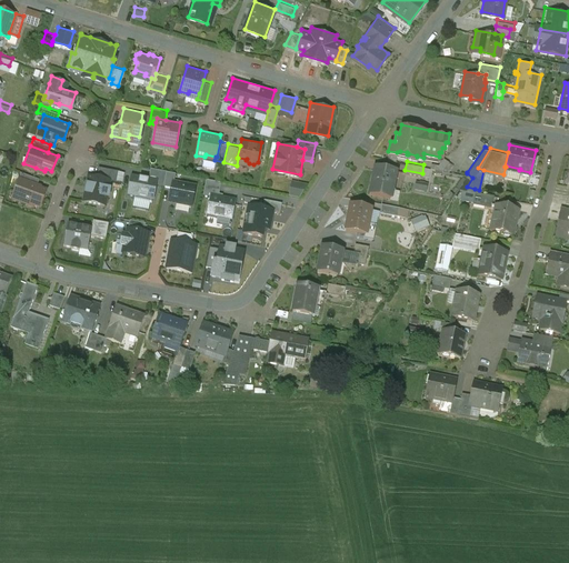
[(396,169),(376,164),(370,191),(388,194),(390,187),(392,187),(396,169)]
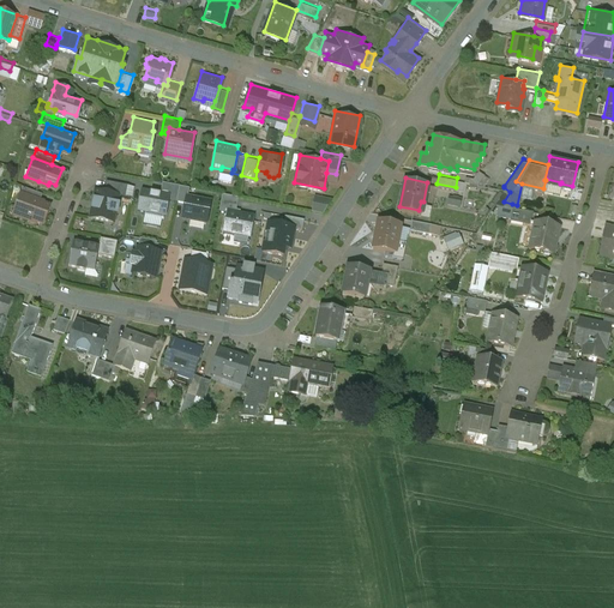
[(42,190),(23,182),(19,192),(38,198),(42,190)]
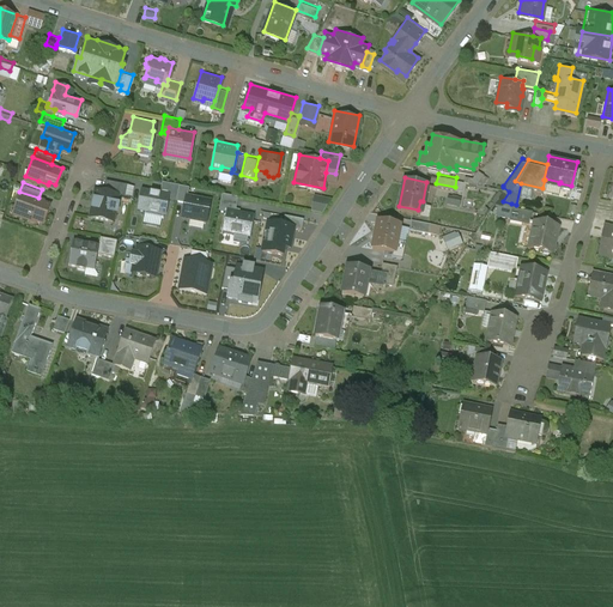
[(168,189),(137,184),(133,208),(164,213),(168,189)]
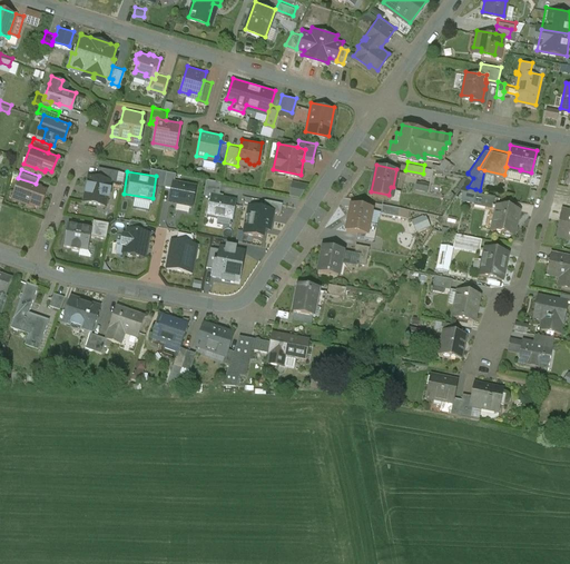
[(110,177),(87,172),(82,198),(105,203),(110,177)]
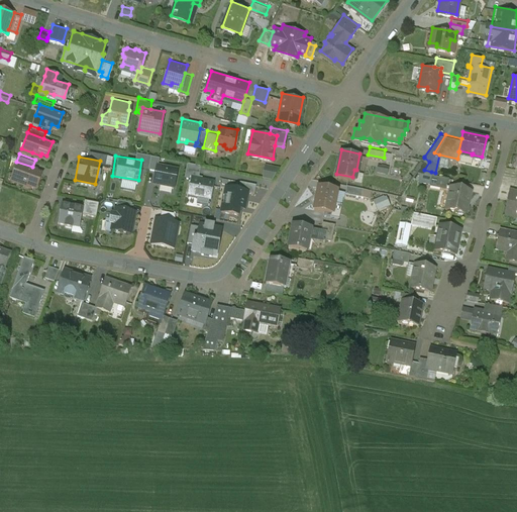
[(32,167),(16,162),(10,177),(21,181),(30,184),(30,183),(36,185),(41,170),(32,167)]
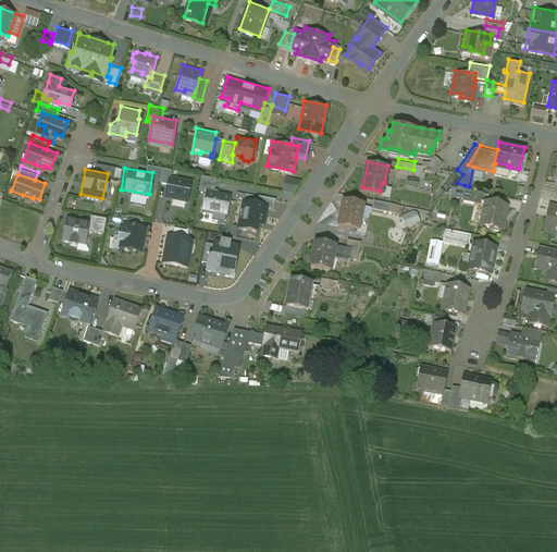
[(297,189),(298,175),(285,174),(283,188),(297,189)]
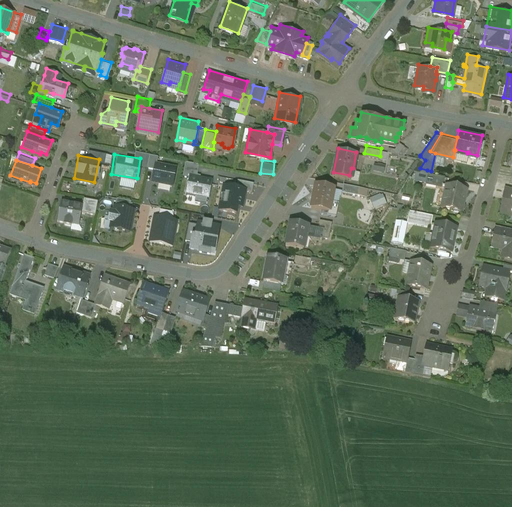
[(154,161),(150,181),(173,186),(177,166),(154,161)]
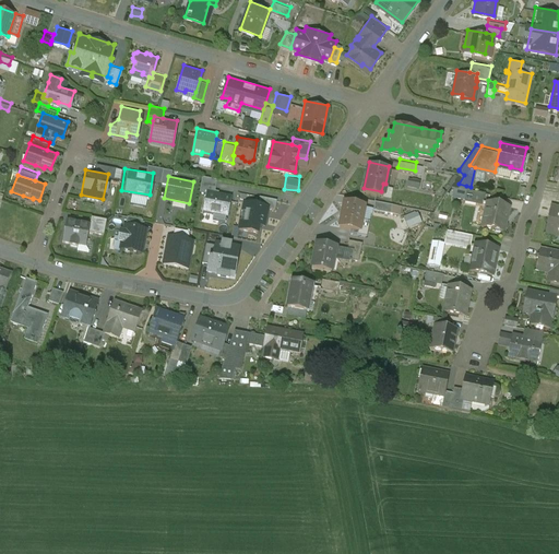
[(207,185),(203,207),(227,212),(232,189),(207,185)]
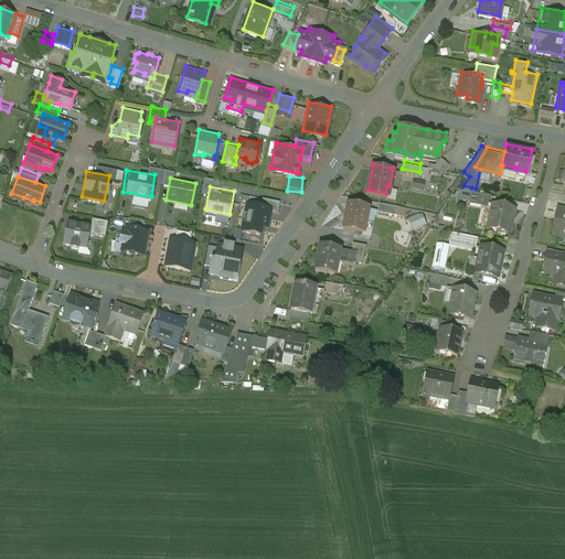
[(476,189),(471,187),(469,199),(470,196),(488,200),(489,192),(476,189)]
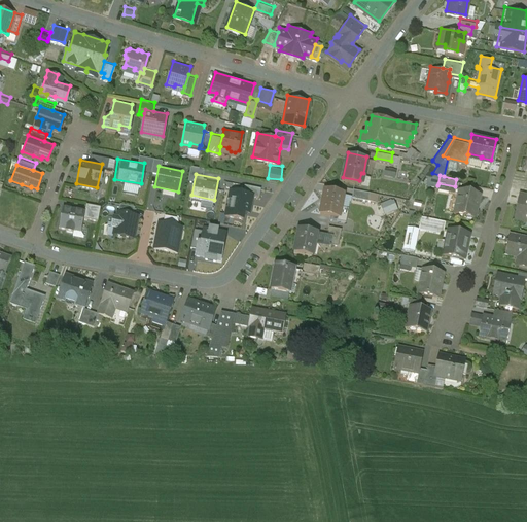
[(251,192),(229,186),(223,213),(242,216),(243,208),(248,208),(251,192)]
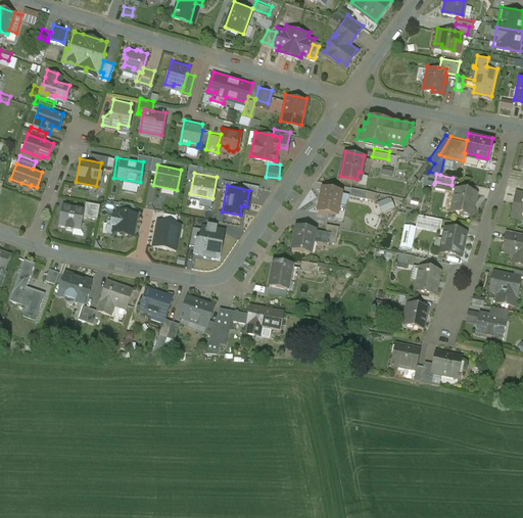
[(367,188),(351,185),(349,193),(365,196),(367,188)]
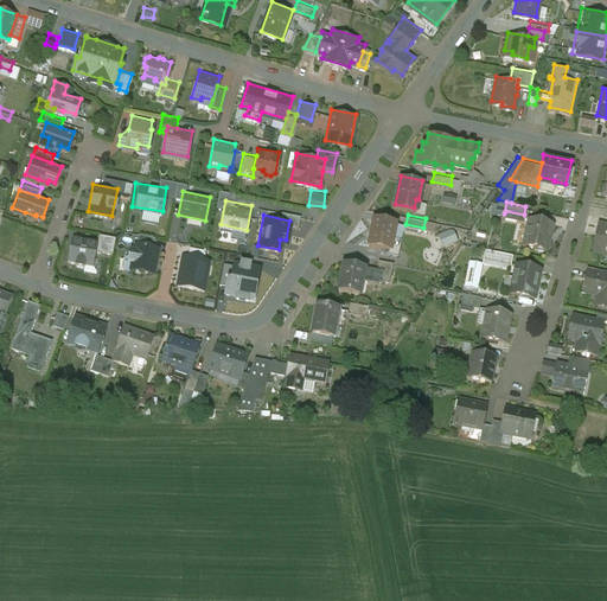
[(553,219),(529,215),(523,242),(547,247),(553,219)]
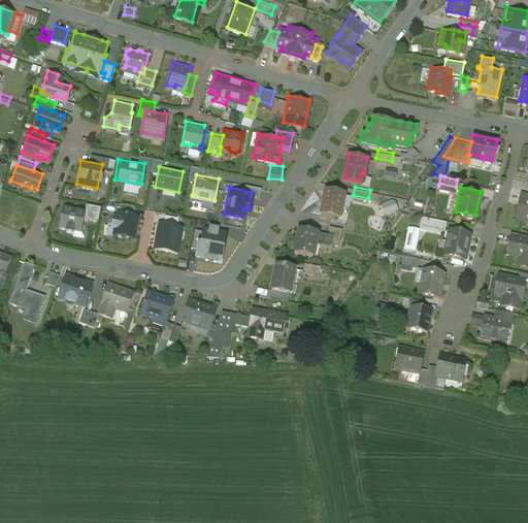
[(344,192),(325,188),(320,210),(340,215),(344,192)]
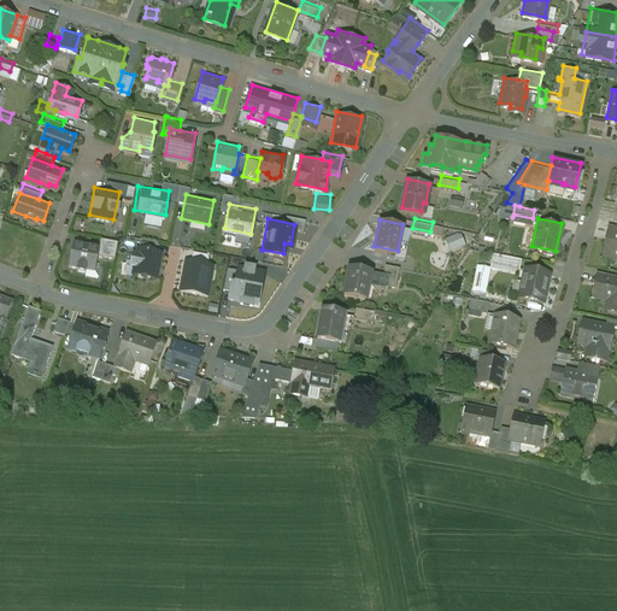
[(459,222),(447,227),(453,239),(464,234),(459,222)]
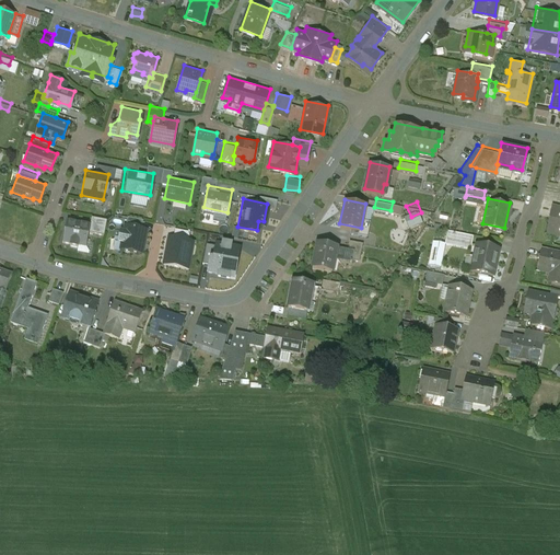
[(559,207),(552,206),(547,228),(558,230),(559,227),(559,226),(559,207)]
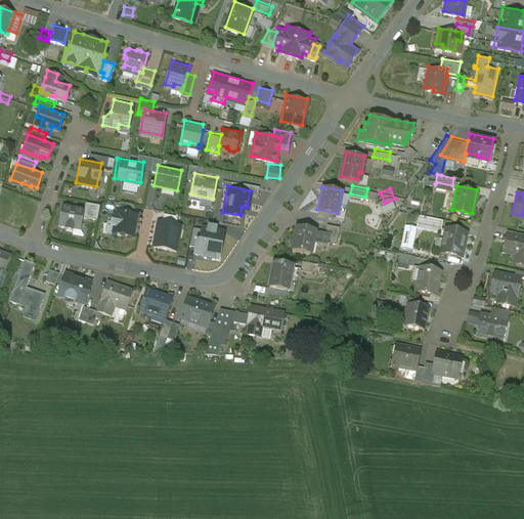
[(99,204),(61,198),(57,224),(81,228),(83,215),(96,217),(99,204)]
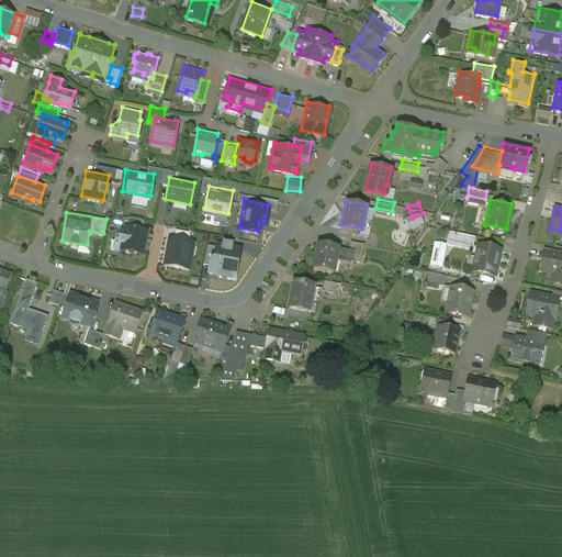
[(144,218),(127,214),(126,223),(142,226),(144,218)]
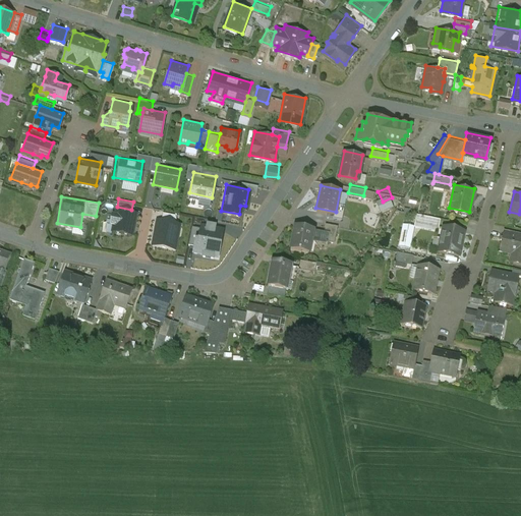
[(117,207),(116,207),(115,213),(112,212),(110,220),(114,221),(112,228),(131,231),(135,211),(131,210),(117,207)]
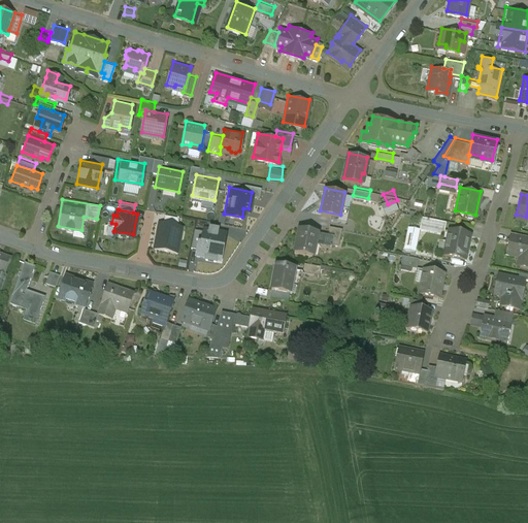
[(429,216),(422,214),(421,222),(427,223),(429,216)]
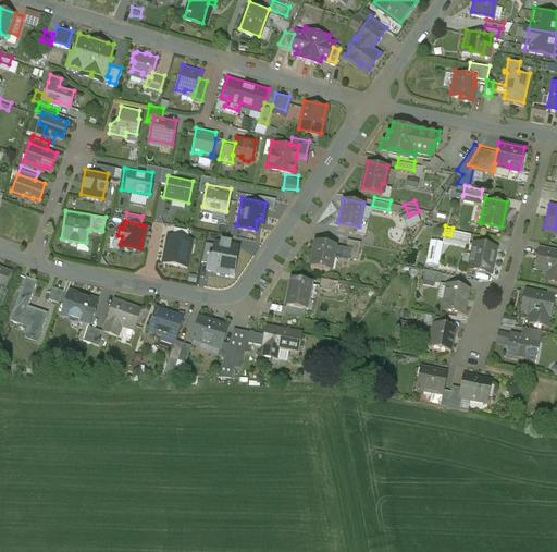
[(168,229),(162,257),(187,262),(193,234),(168,229)]
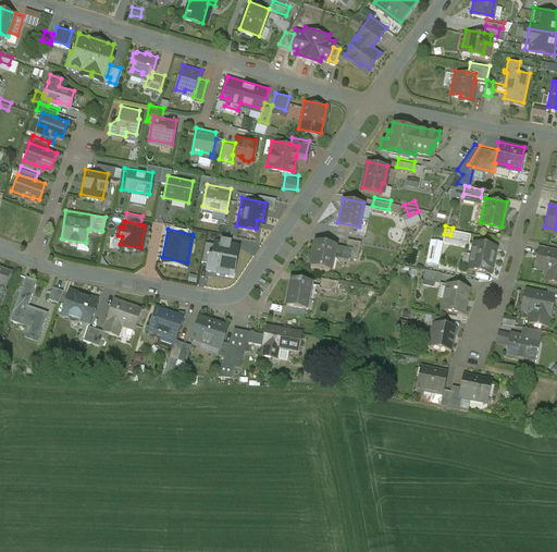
[(471,232),(459,229),(458,237),(470,240),(471,232)]
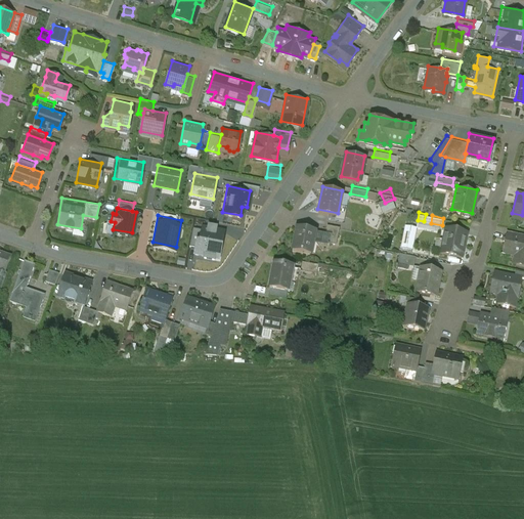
[(404,221),(402,245),(413,246),(416,222),(404,221)]
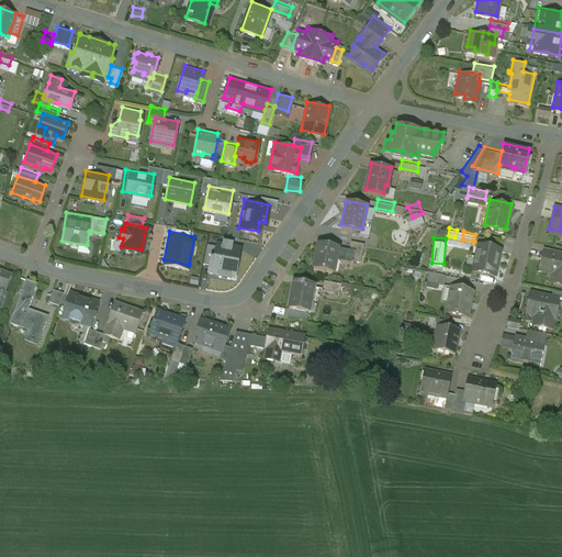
[(364,241),(350,238),(349,246),(356,247),(353,257),(360,259),(364,241)]
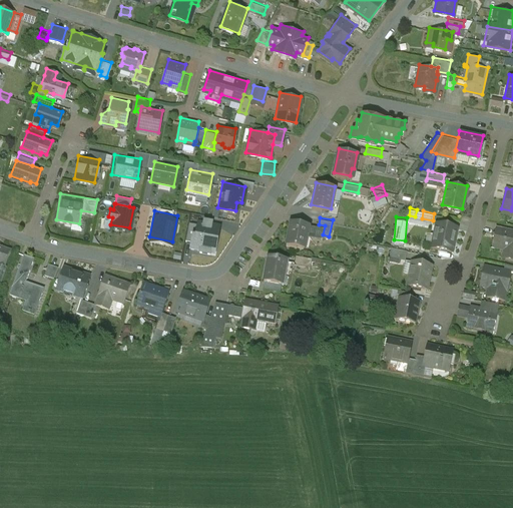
[(219,223),(198,219),(195,234),(192,233),(190,245),(199,247),(199,249),(209,251),(212,238),(216,239),(219,223)]
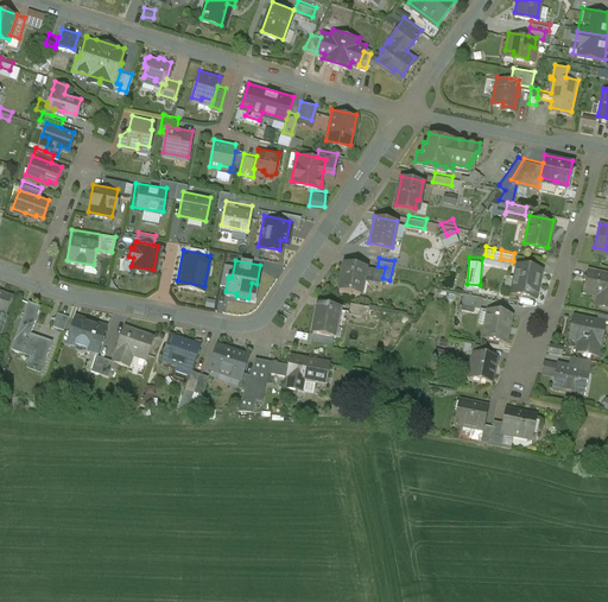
[(366,264),(344,260),(339,287),(350,290),(350,289),(361,290),(356,289),(359,280),(361,280),(362,273),(373,274),(373,277),(382,278),(385,267),(378,266),(366,264)]
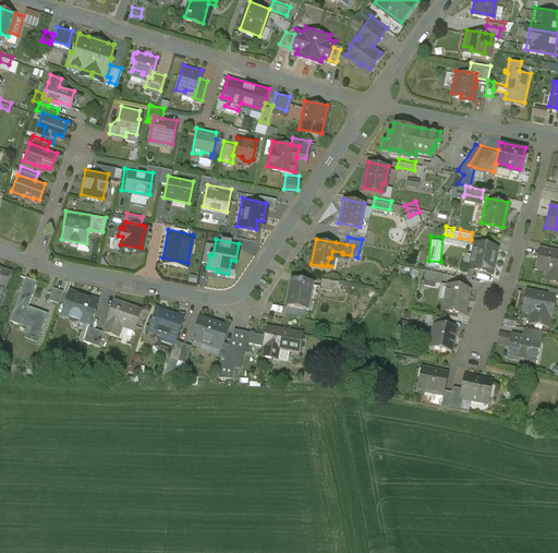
[(496,244),(475,240),(470,266),(492,271),(495,260),(494,260),(496,244)]
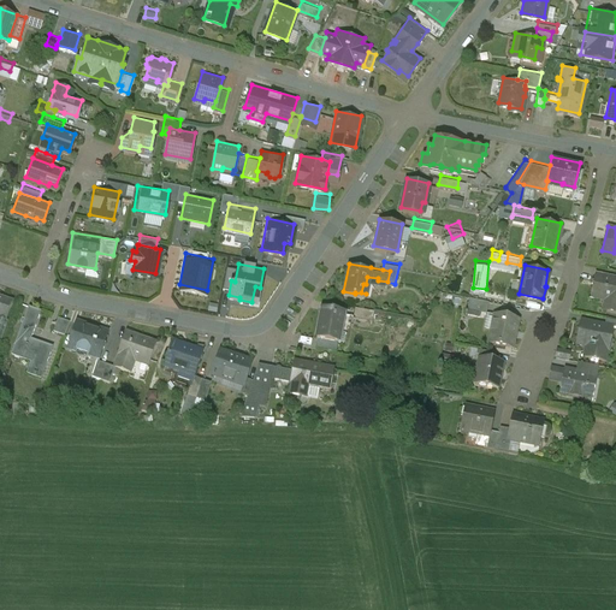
[(615,274),(596,271),(591,292),(605,295),(603,306),(615,308),(615,274)]
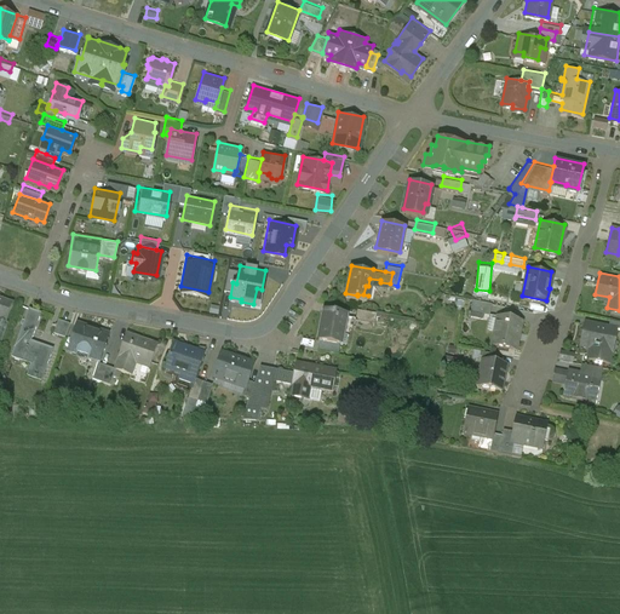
[(13,299),(0,294),(0,316),(6,319),(13,299)]
